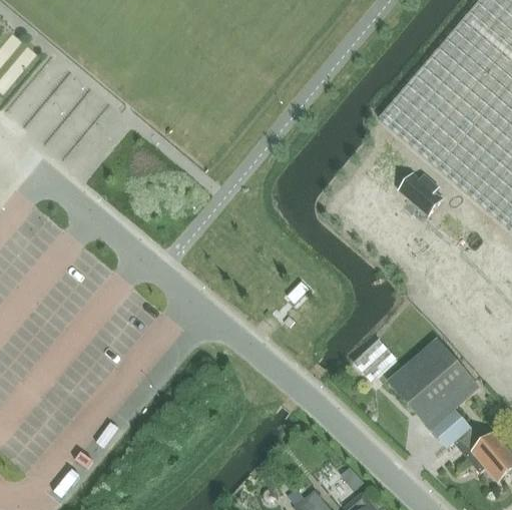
[(511,231),(511,0),(477,0),(378,117),(511,231)]
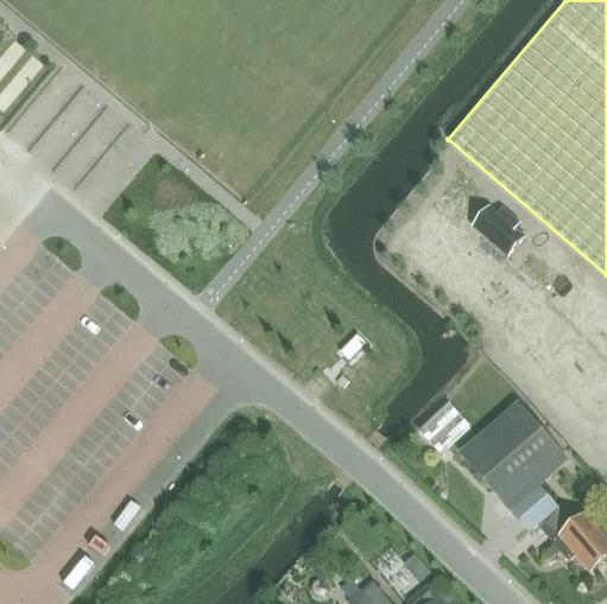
[(2,53),(0,55),(0,91),(20,72),(2,53)]
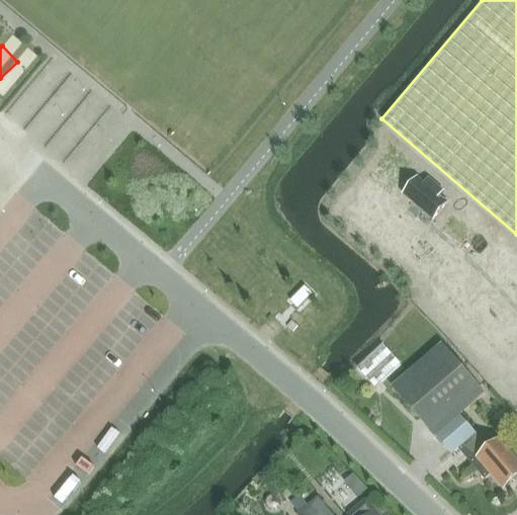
[(0,166),(11,177),(21,167),(0,147),(0,166)]
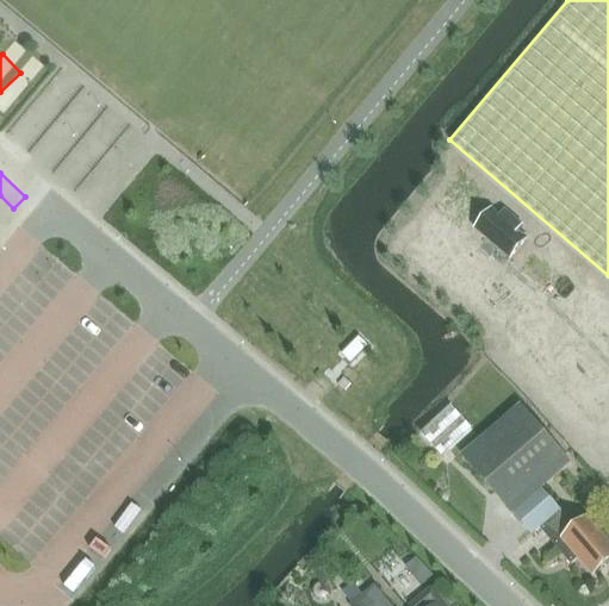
[(473,226),(508,255),(526,236),(517,229),(522,224),(503,208),(499,213),(491,206),(473,226)]
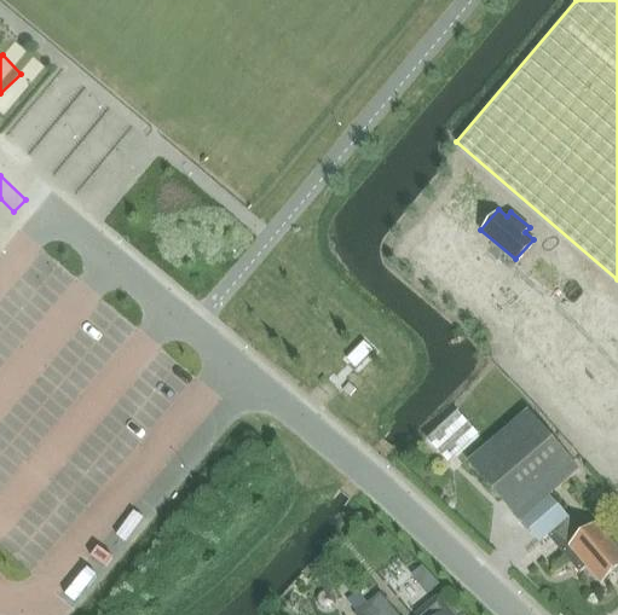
[(354,366),(371,348),(363,340),(345,358),(347,360),(353,365),(354,366)]
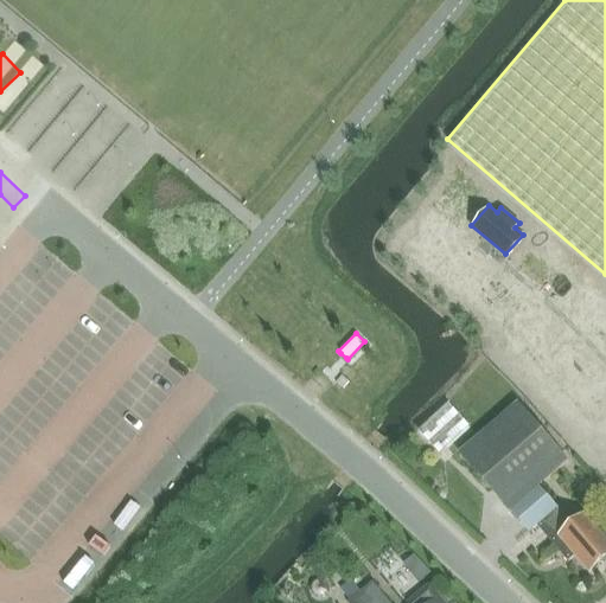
[(467,412),(453,389),(423,406),(439,430),(467,412)]
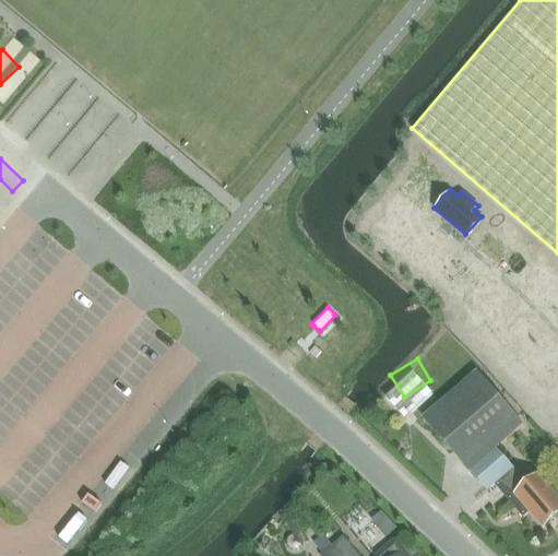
[(542,525),(557,510),(557,497),(538,475),(527,484),(495,446),(521,424),(476,370),(423,416),(486,489),(495,483),(522,516),(529,510),(542,525)]
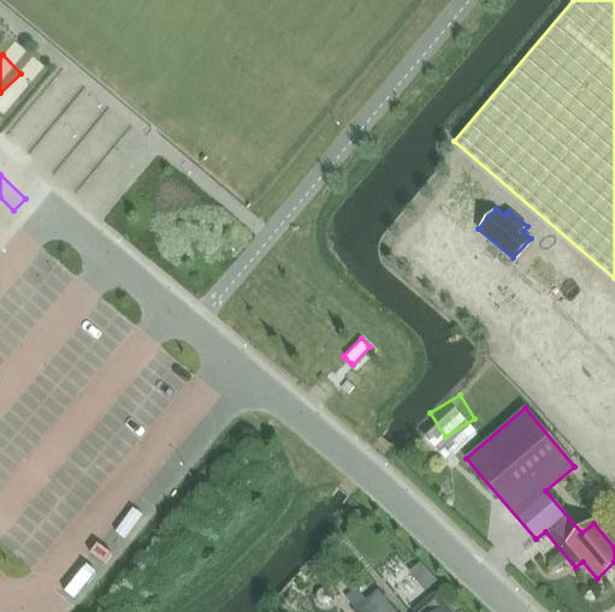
[(365,599),(376,611),(397,611),(378,588),(365,599)]
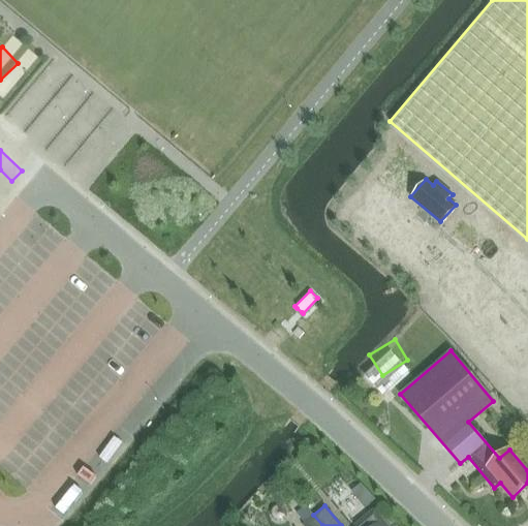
[(373,509),(353,525),(378,525),(382,521),(373,509)]
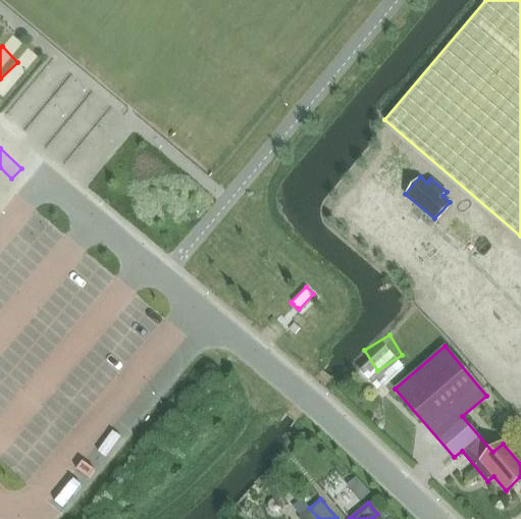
[(318,518),(309,508),(298,516),(300,518),(318,518)]
